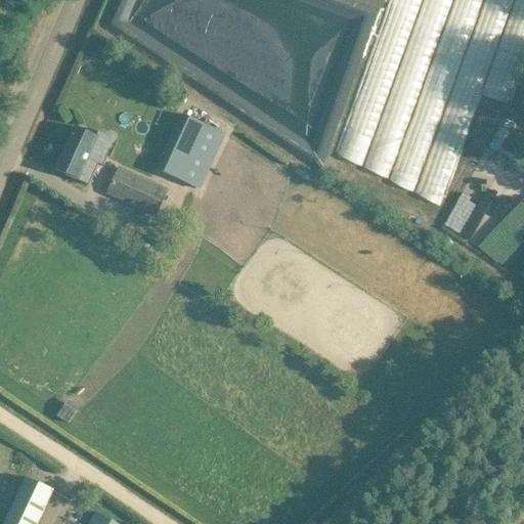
[(0,0),(0,23),(1,24),(15,0),(0,0)]
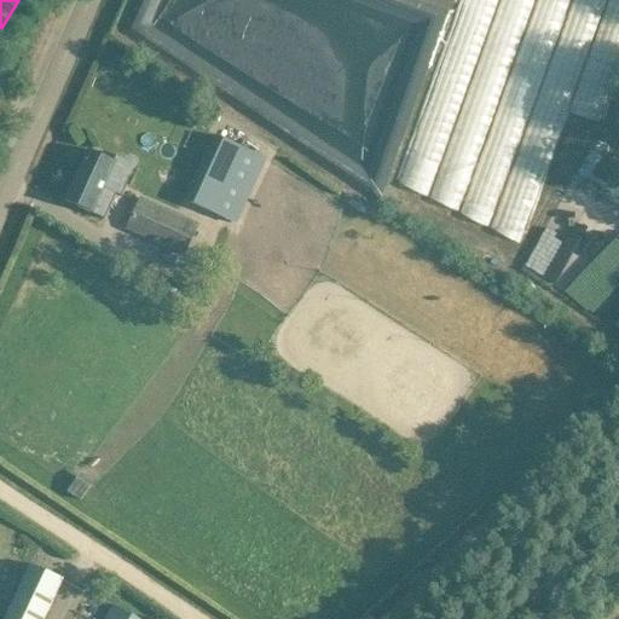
[(218,137),(187,202),(237,225),(267,160),(218,137)]
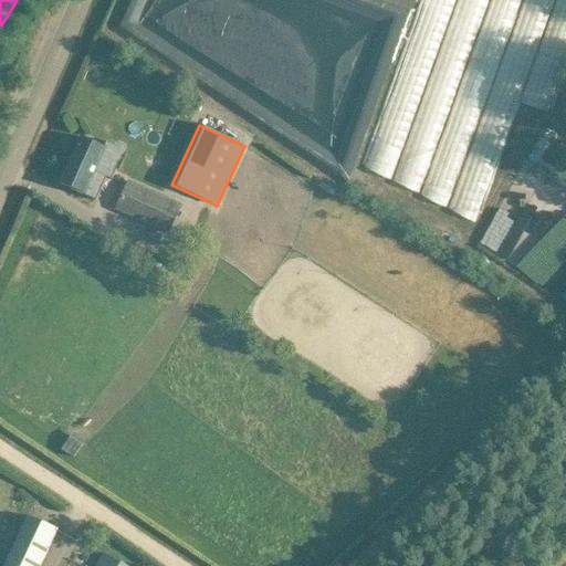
[(98,202),(108,181),(94,175),(106,148),(82,138),(61,185),(98,202)]
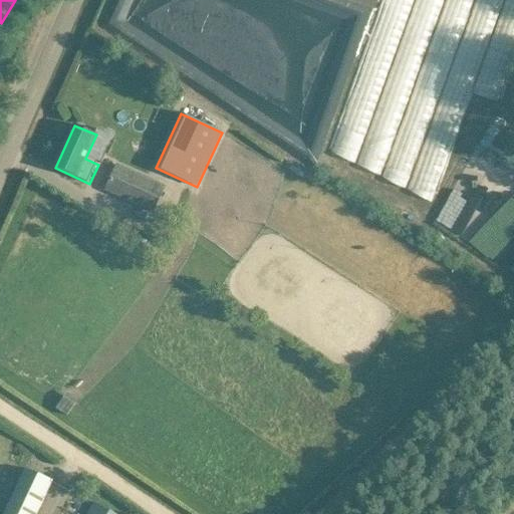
[(153,213),(165,187),(117,166),(104,191),(153,213)]
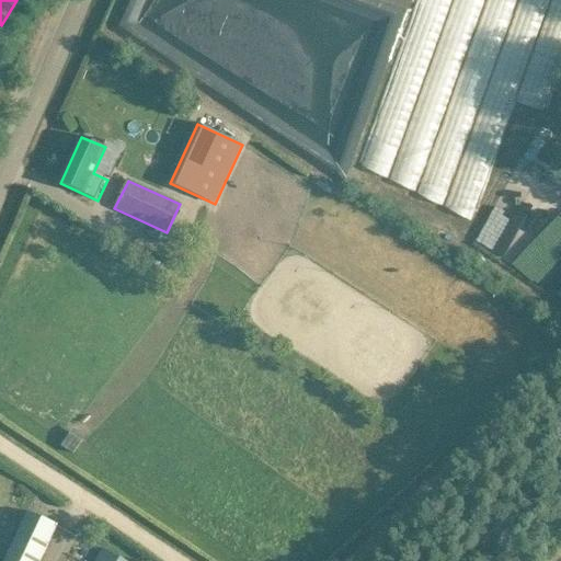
[(77,435),(69,450),(82,457),(90,441),(77,435)]
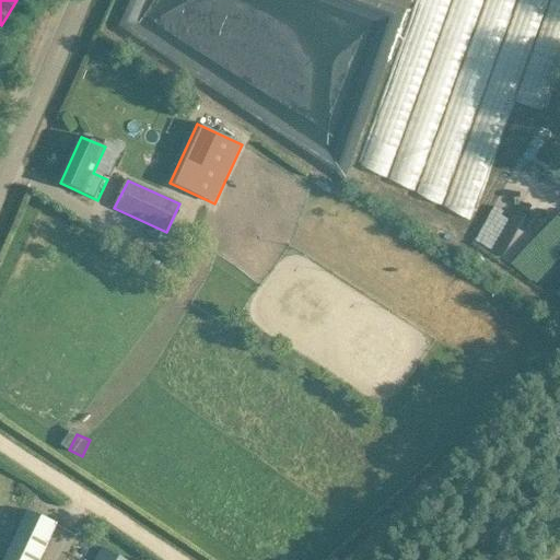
[(39,559),(57,525),(48,521),(28,511),(6,559),(39,559)]
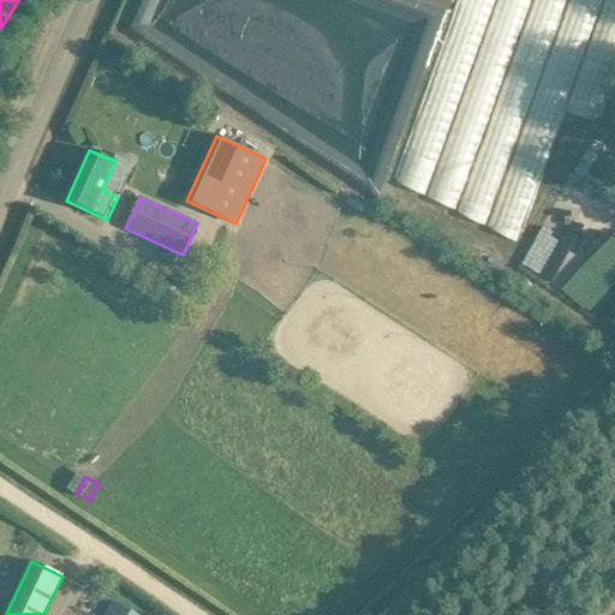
[(137,614),(113,602),(105,614),(137,614)]
